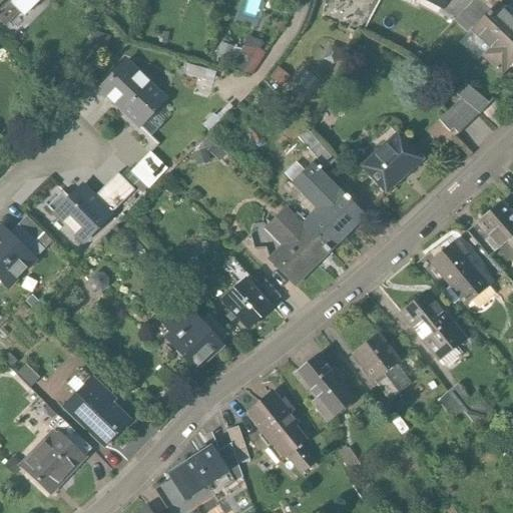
[(0,0),(0,16),(6,23),(19,10),(24,15),(38,0),(0,0)]
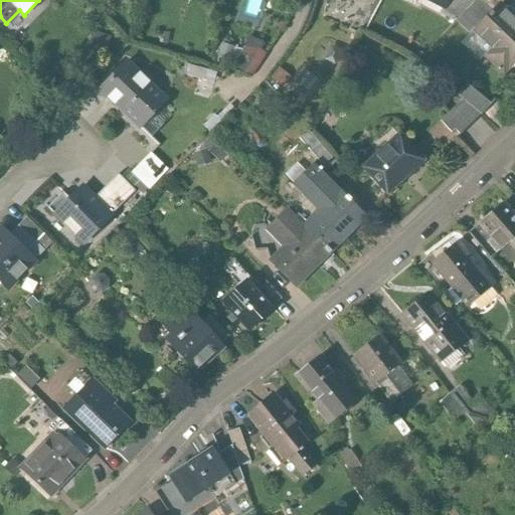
[(476,0),(475,0),(449,0),(447,5),(443,12),(457,20),(476,0)]
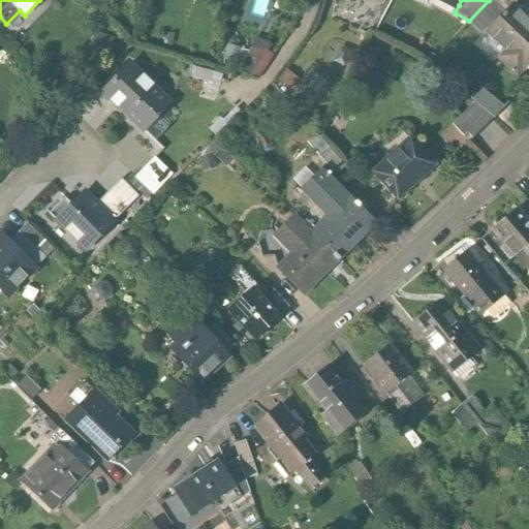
[(485,34),(488,30),(505,11),(493,0),(489,0),(469,21),(485,34)]
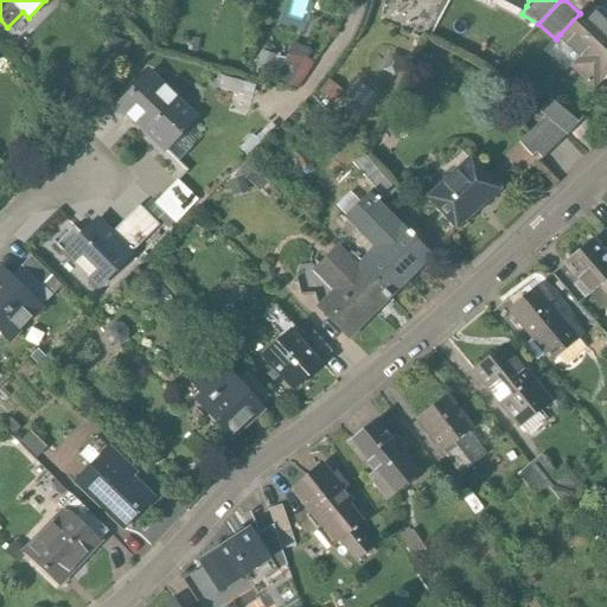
[(566,0),(580,13),(589,4),(590,5),(595,0),(566,0)]
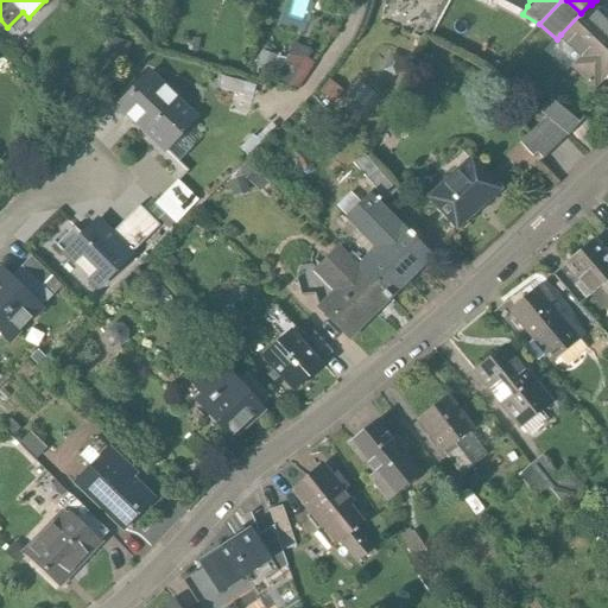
[(607,20),(591,5),(590,4),(581,13),(561,35),(583,56),(572,67),(594,87),(607,70),(607,20)]
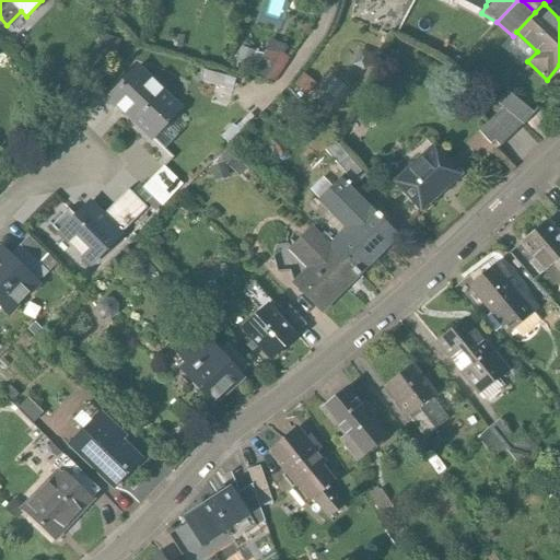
[(270,41),(257,69),(279,79),(292,50),(270,41)]
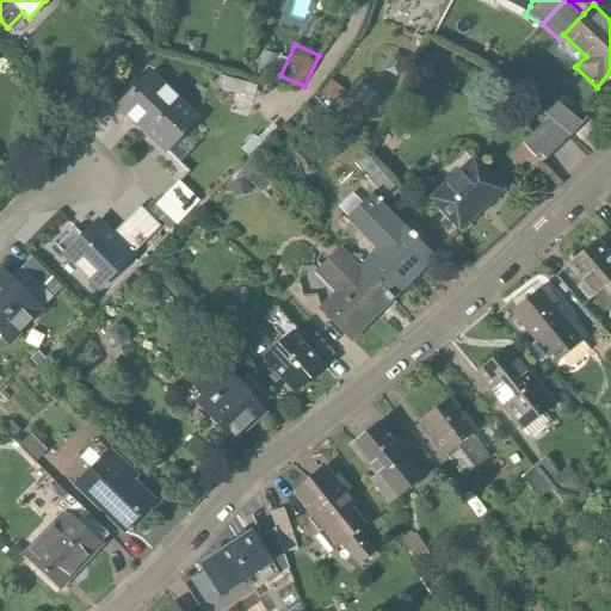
[(152,72),(118,106),(166,152),(199,116),(152,72)]
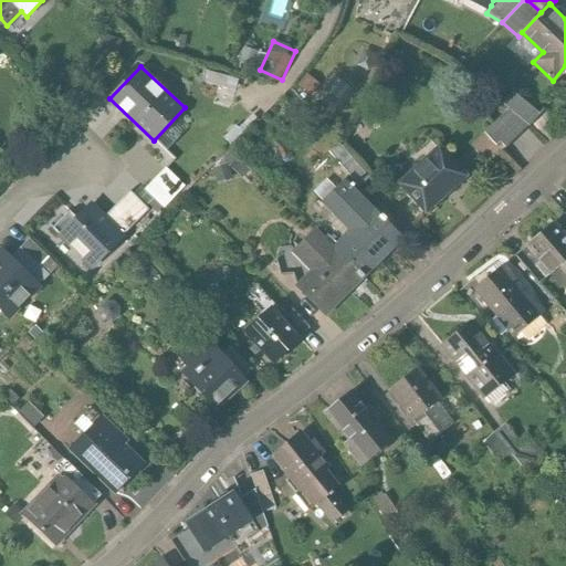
[(504,103),(510,108),(527,125),(540,113),(515,91),(504,103)]
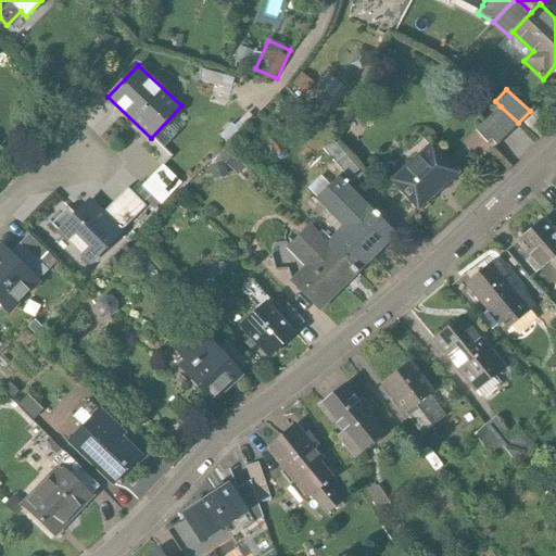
[(518,123),(501,106),(476,130),(487,142),(492,137),(497,143),(518,123)]
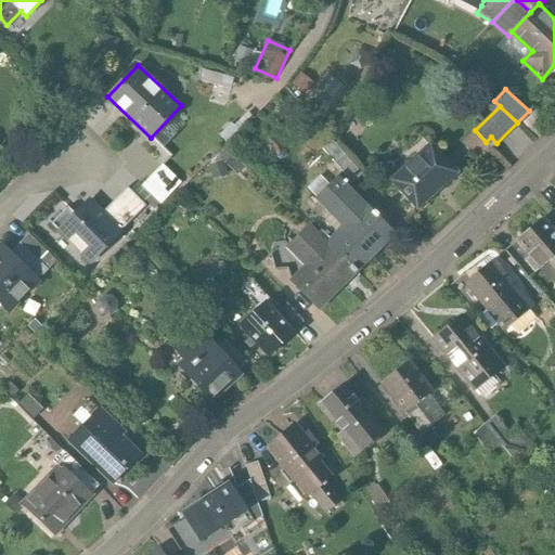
[(249,117),(246,114),(234,128),(231,125),(221,136),(227,141),(249,117)]
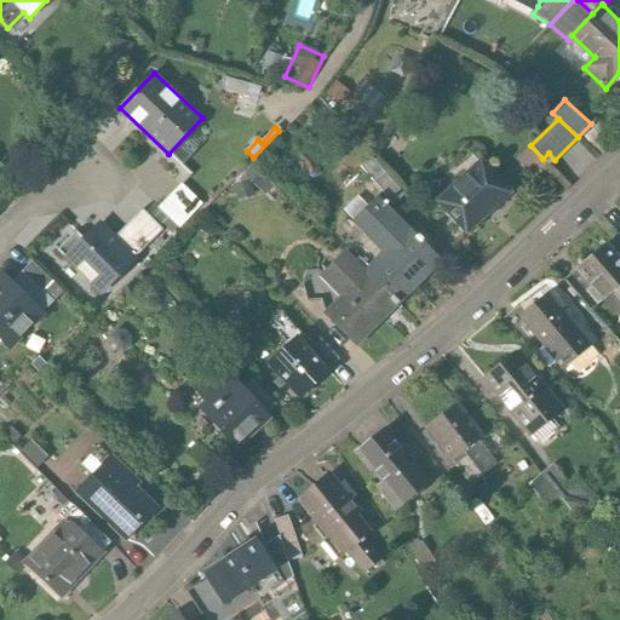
[(361,167),(394,205),(403,196),(371,159),(361,167)]
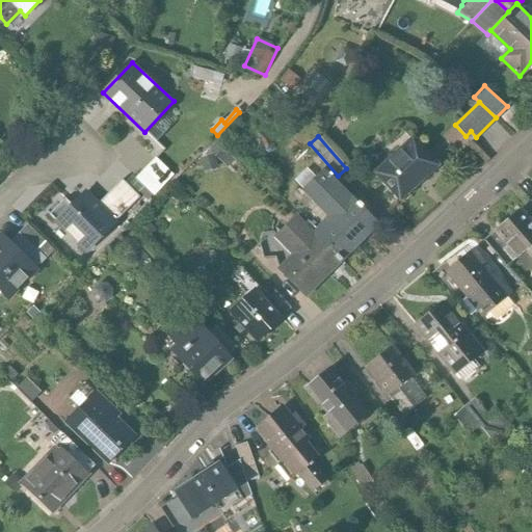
[(436,164),(411,137),(374,173),(398,198),(436,164)]
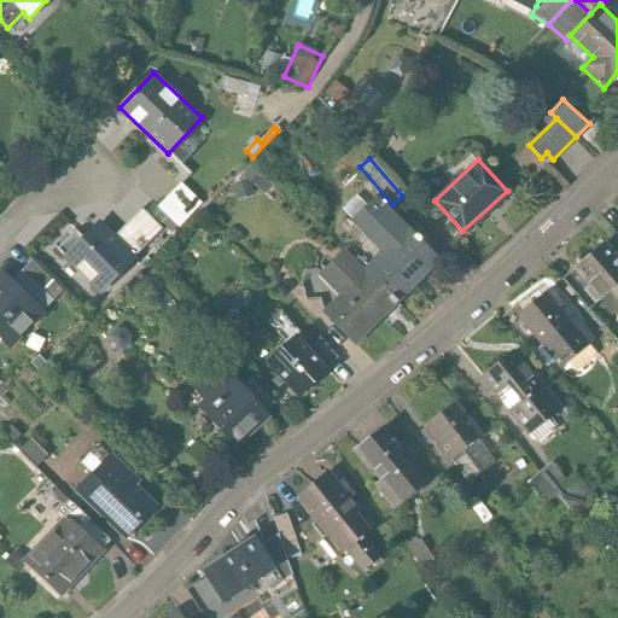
[(246,180),(232,186),(237,198),(251,193),(246,180)]
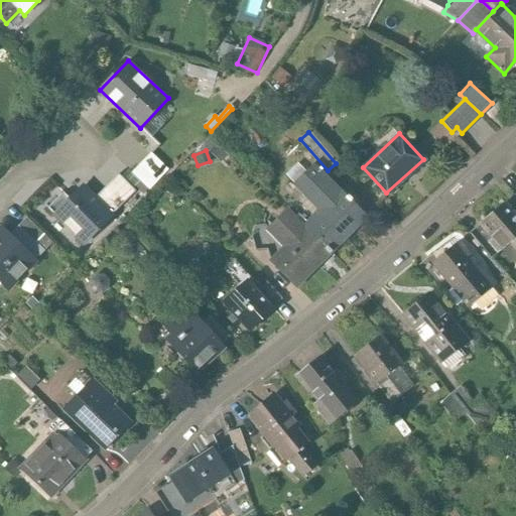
[(168,170),(152,154),(133,173),(150,189),(168,170)]
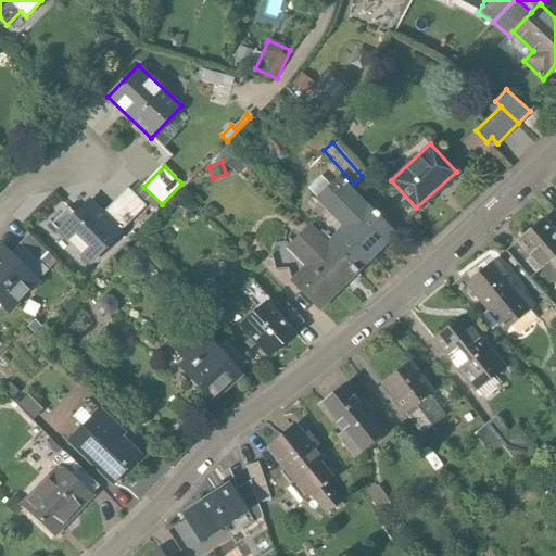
[(104,209),(126,186),(116,176),(95,199),(104,209)]
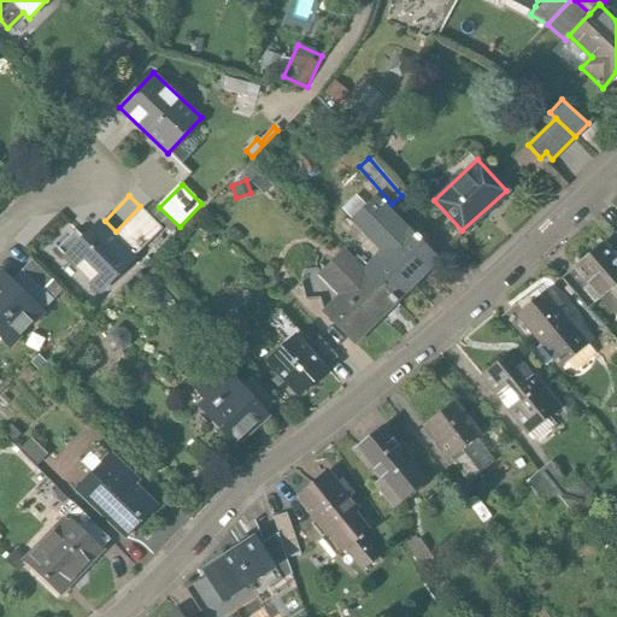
[(381,248),(360,268),(394,301),(436,259),(372,197),(351,218),(381,248)]
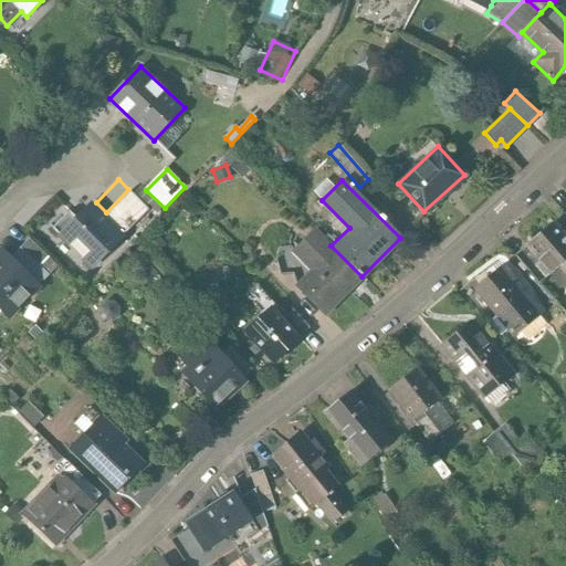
[(132,192),(107,218),(124,234),(149,209),(132,192)]
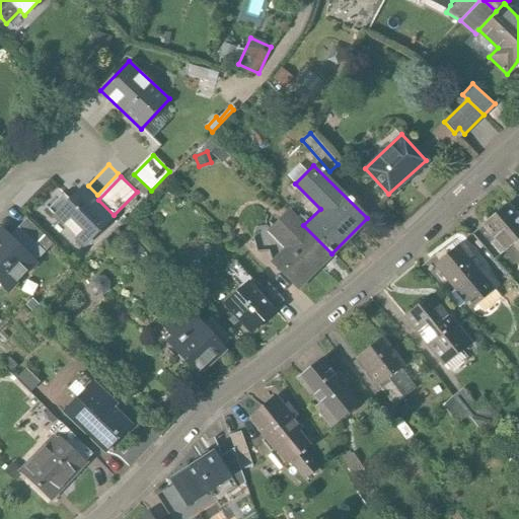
[(98,200),(85,188),(56,217),(84,244),(114,215),(98,200)]
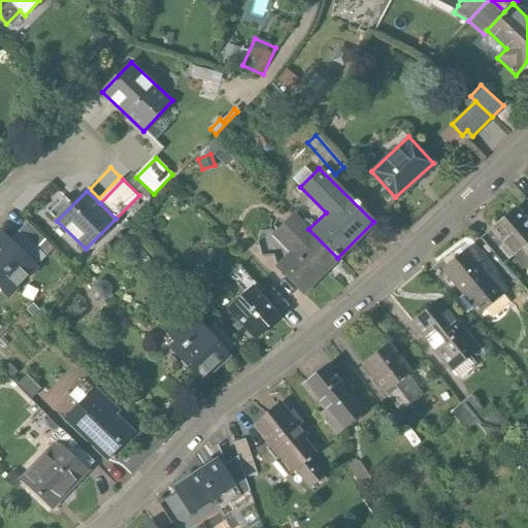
[(527,223),(517,209),(493,230),(514,255),(522,249),(527,255),(527,223)]
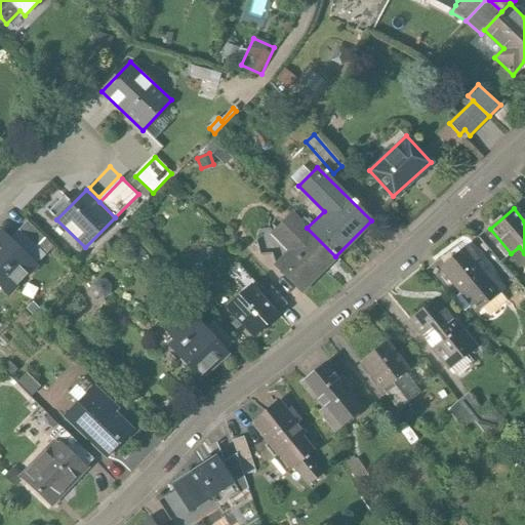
[(291,212),(271,232),(288,250),(274,265),(300,291),(335,256),(307,228),(291,212)]
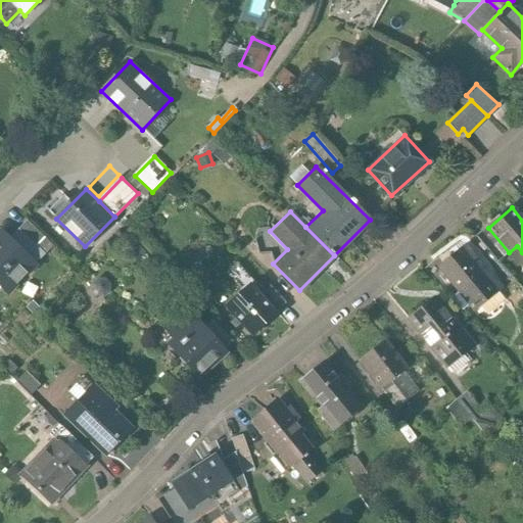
[(146,222),(138,229),(144,235),(144,234),(147,237),(154,230),(146,222)]
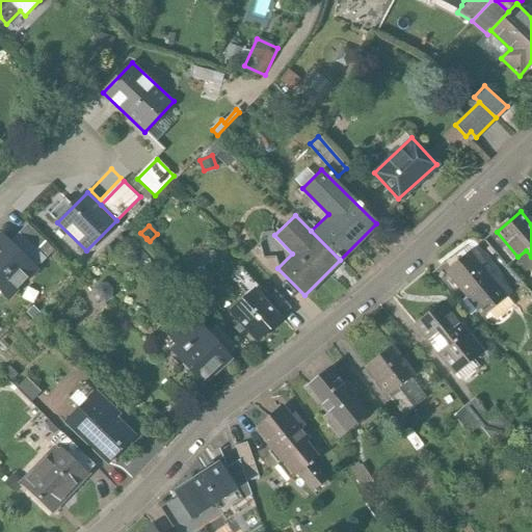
[(28,227),(11,243),(37,269),(54,251),(28,227)]
